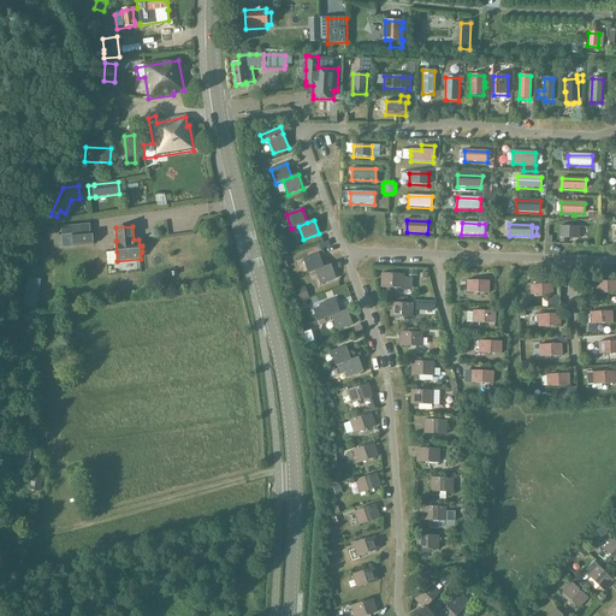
[(566,238),(579,240),(580,227),(561,227),(560,238),(566,238)]
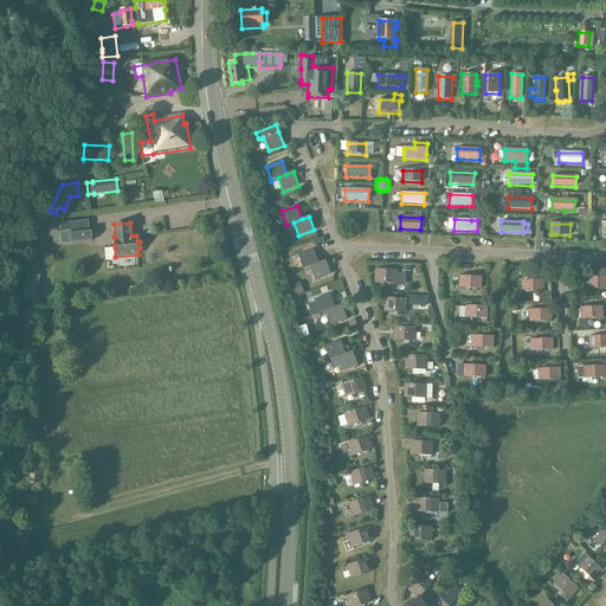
[(89,229),(60,232),(62,243),(62,244),(91,242),(90,229),(89,229)]
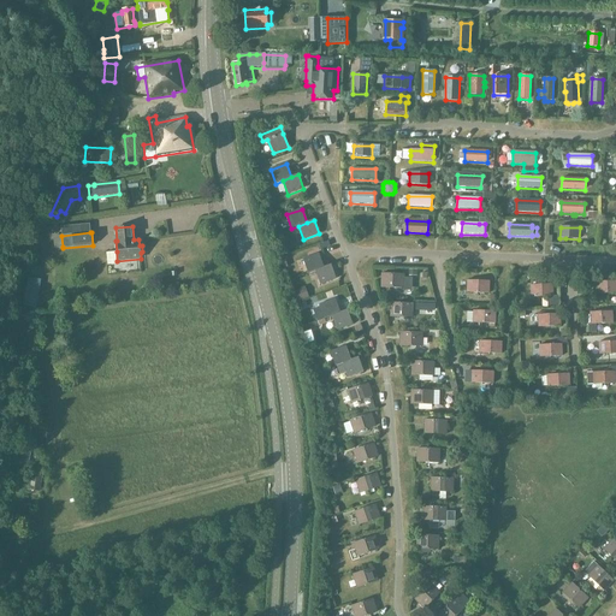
[(279,234),(273,236),(280,256),(286,254),(279,234)]
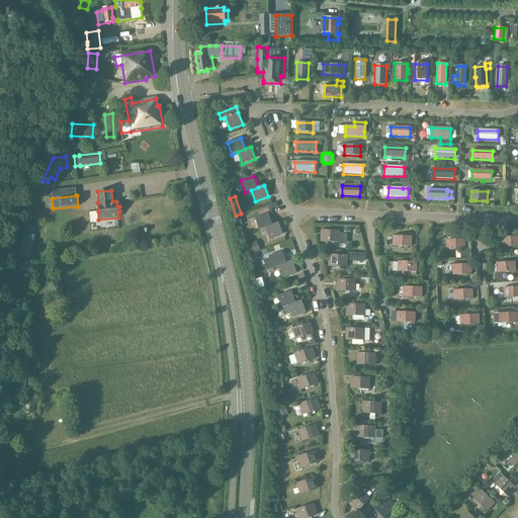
[(259,231),(265,228),(272,226),(272,225),(268,213),(255,219),(259,231)]
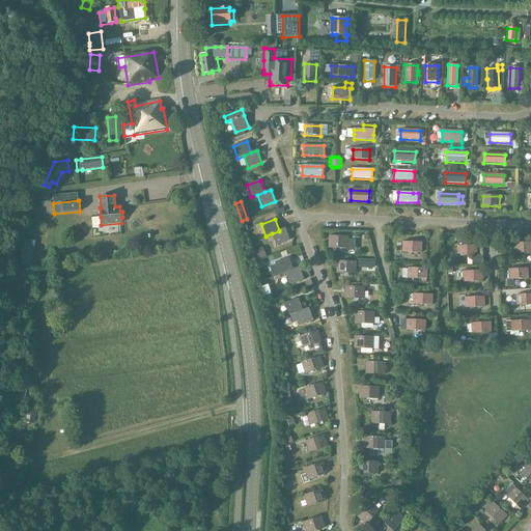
[(272,233),(276,246),(289,241),(285,228),(279,230),(279,231),(272,233)]
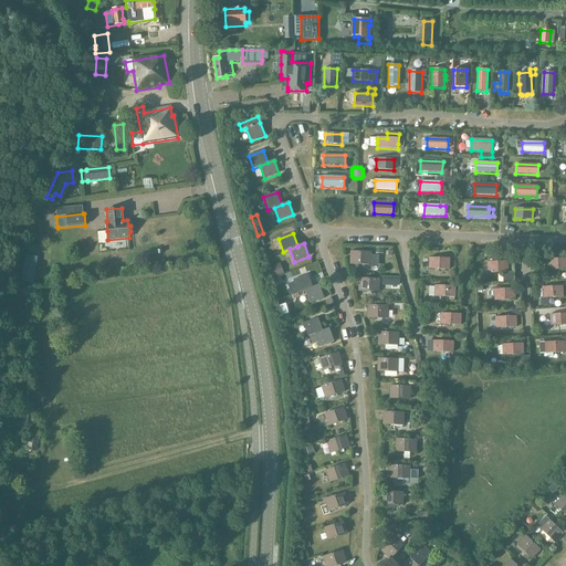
[(349,264),(370,265),(370,252),(350,252),(349,264)]
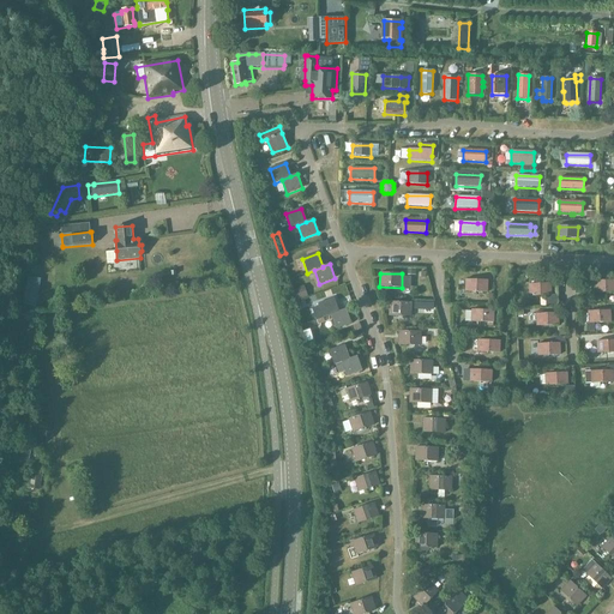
[(529,284),(529,296),(546,296),(546,307),(558,306),(558,295),(552,296),(551,283),(548,284),(547,278),(535,280),(535,281),(529,281),(529,284)]
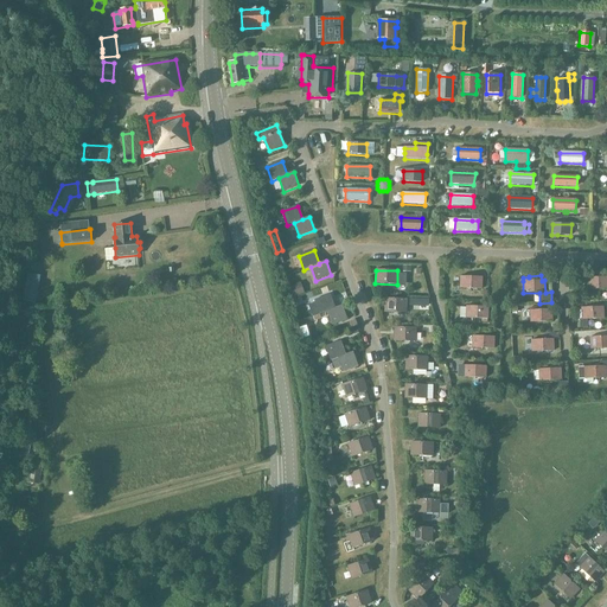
[(460,288),(481,289),(483,278),(460,276),(460,288)]
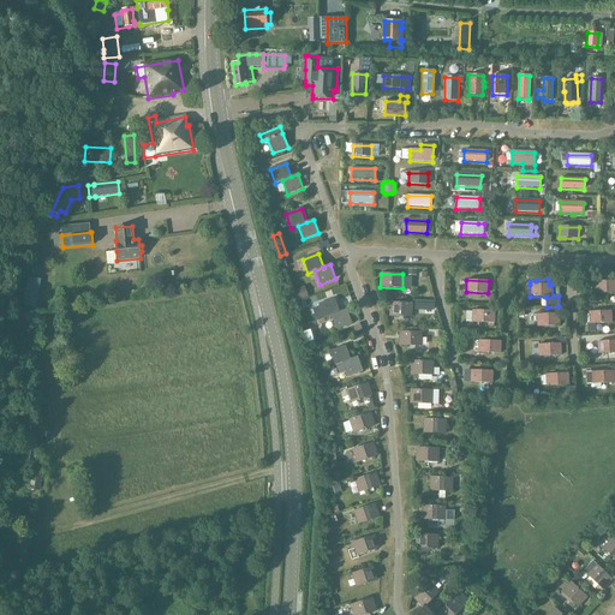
[(596,294),(614,292),(614,280),(595,282),(596,294)]
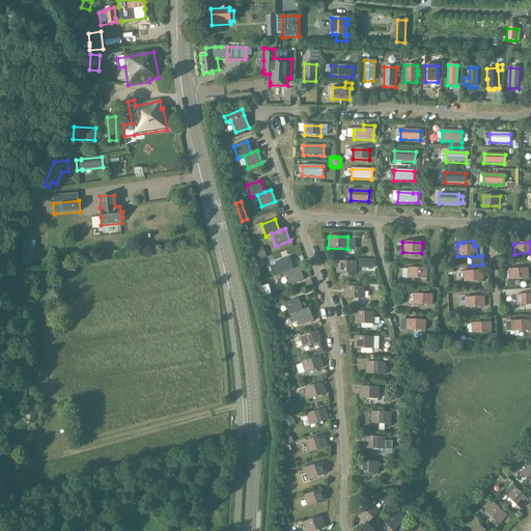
[(22,248),(20,264),(30,266),(33,250),(22,248)]
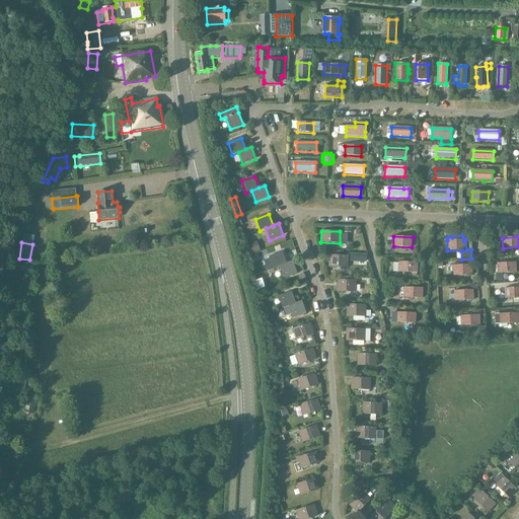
[(253,243),(246,246),(250,255),(256,252),(253,243)]
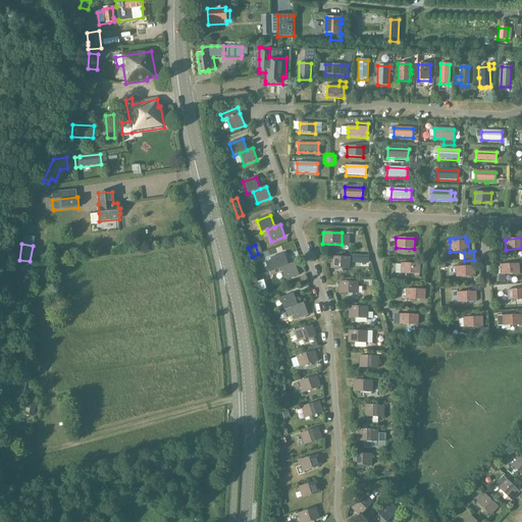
[(275,270),(281,268),(280,268),(289,265),(288,265),(283,254),(270,258),(275,270)]
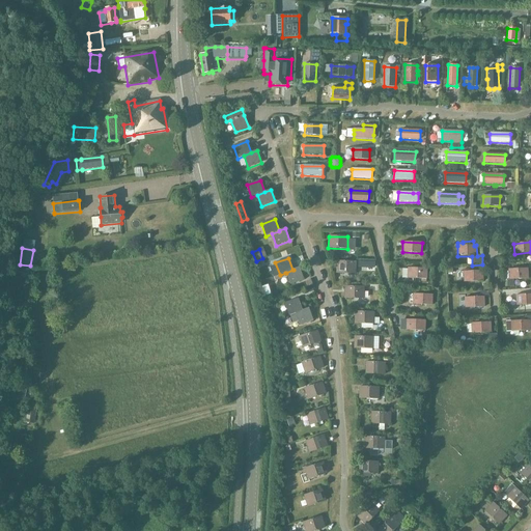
[(336,274),(356,274),(356,262),(337,261),(336,274)]
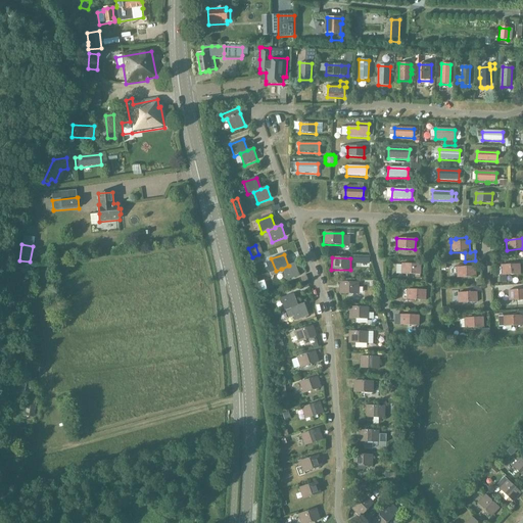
[(281,269),(282,269),(286,280),(299,276),(294,264),(288,266),(289,266),(281,269)]
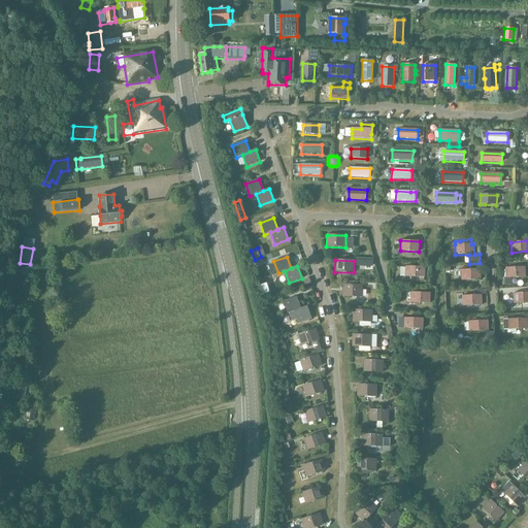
[(400,268),(400,276),(419,277),(419,281),(424,281),(424,277),(425,267),(416,267),(405,266),(405,268),(400,268)]
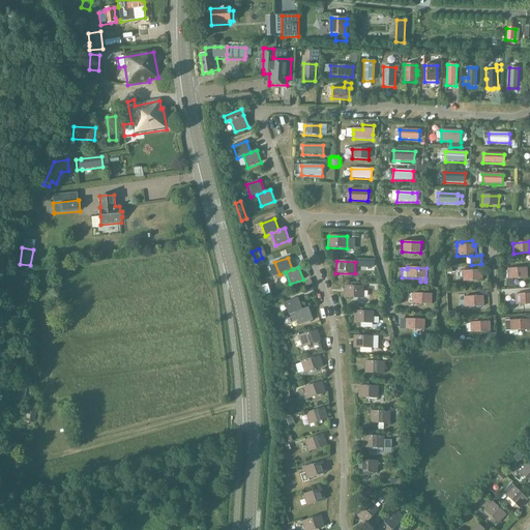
[(508,280),(506,280),(506,287),(512,287),(512,280),(518,278),(527,278),(527,268),(517,268),(507,269),(508,280)]
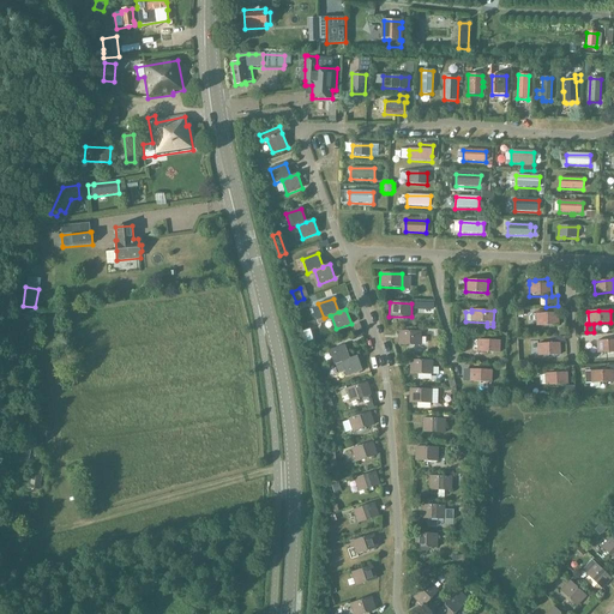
[(536,326),(559,325),(558,313),(536,314),(536,326)]
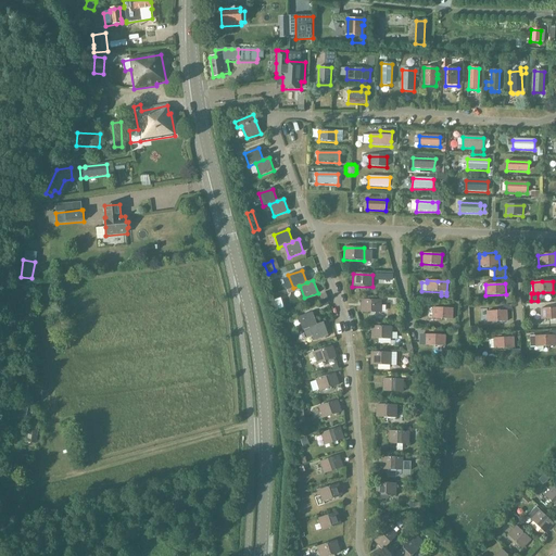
[(280,299),(274,300),(277,311),(283,308),(280,299)]
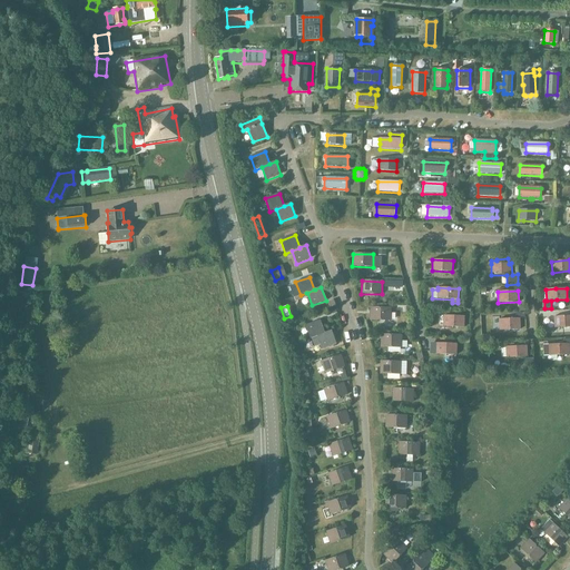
[(370,321),(390,321),(391,314),(391,308),(370,307),(370,321)]
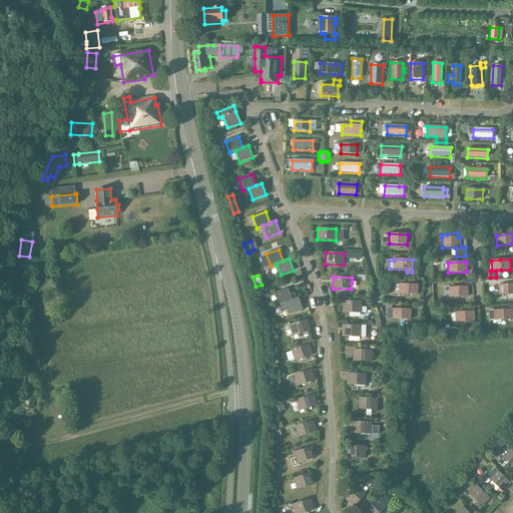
[(512,285),(499,286),(499,296),(508,295),(512,294),(512,280),(512,281),(512,285)]
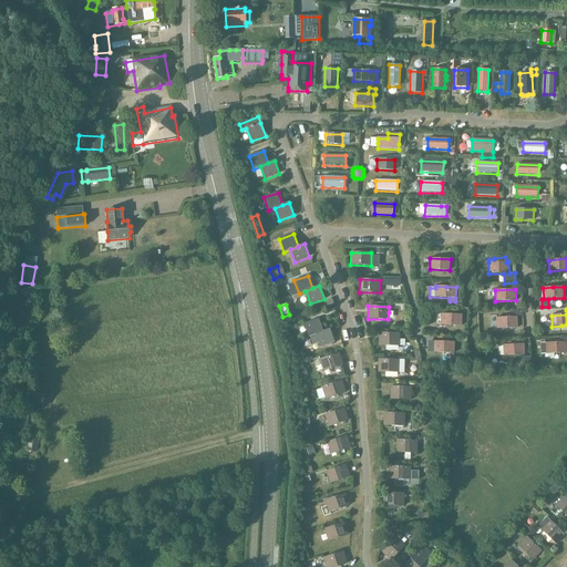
[(441,326),(462,326),(462,315),(442,315),(441,326)]
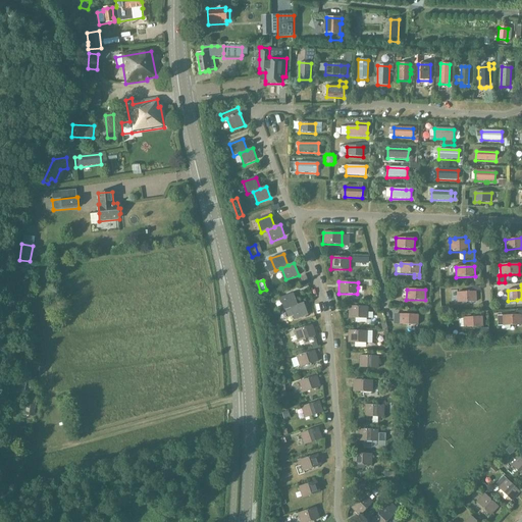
[(458,303),(476,302),(476,292),(473,292),(457,293),(458,303)]
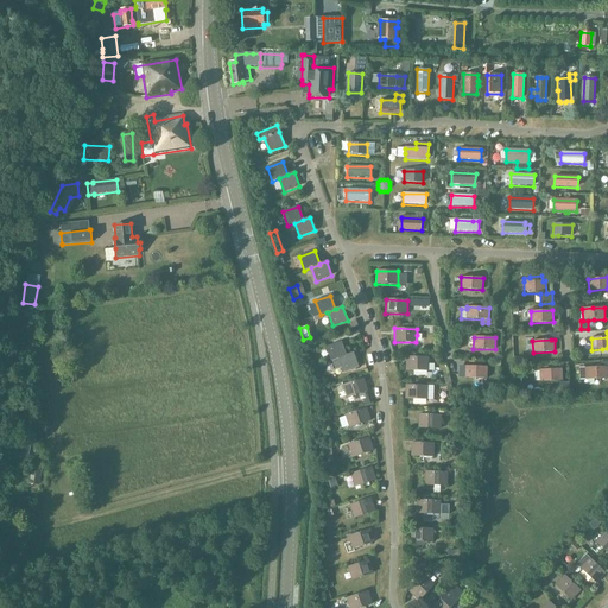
[(342,342),(325,348),(331,361),(333,361),(339,359),(347,355),(342,342)]
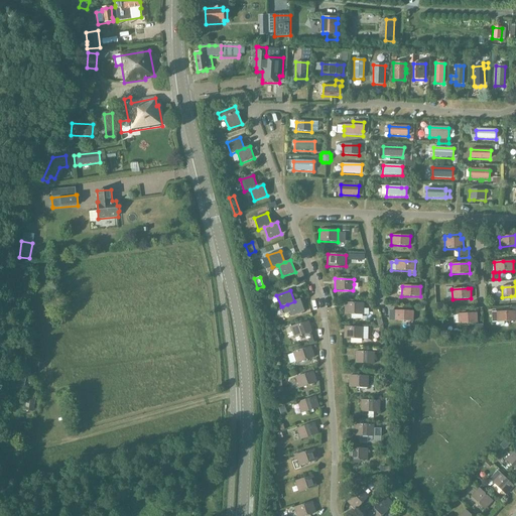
[(282,306),(281,306),(284,314),(289,312),(291,316),(304,311),(300,299),(294,301),(287,304),(282,306)]
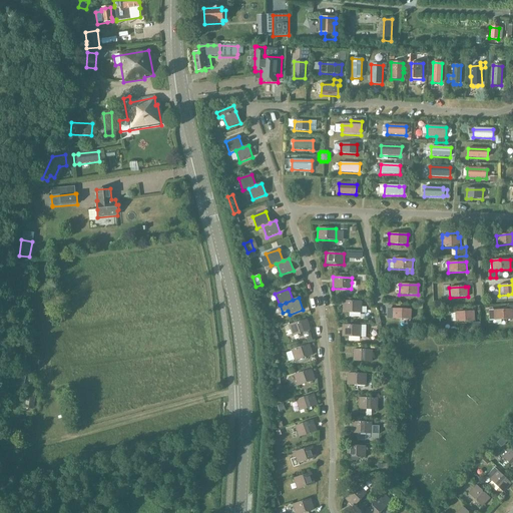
[(343,313),(361,314),(362,302),(343,302),(343,313)]
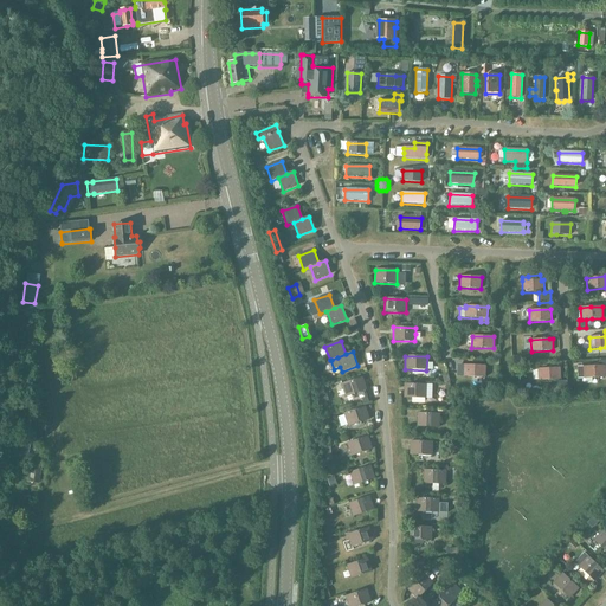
[(457,376),(485,376),(485,365),(457,365),(457,376)]
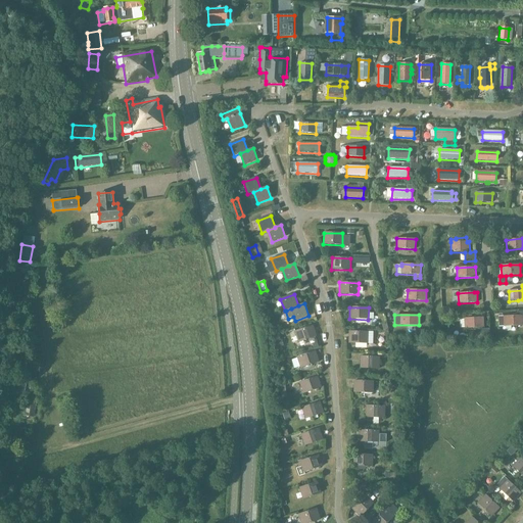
[(498,327),(522,326),(522,325),(522,319),(522,315),(498,316),(498,327)]
